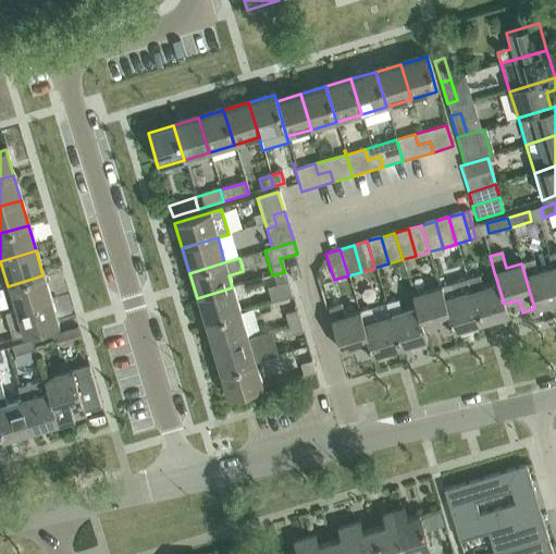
[(555,302),(555,280),(552,267),(536,271),(533,260),(521,263),(534,308),(555,302)]
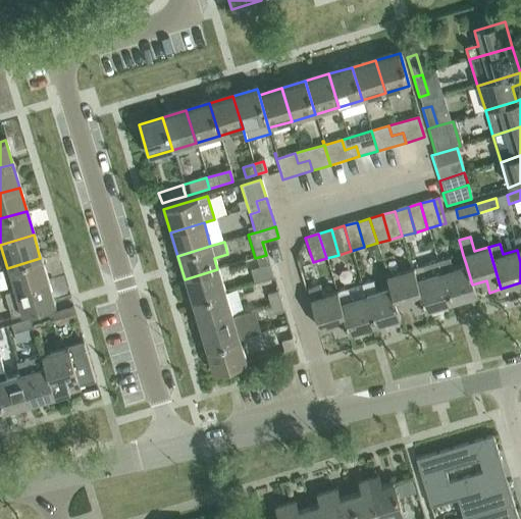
[(272,277),(266,255),(255,258),(258,268),(259,272),(251,274),(254,283),(272,277)]
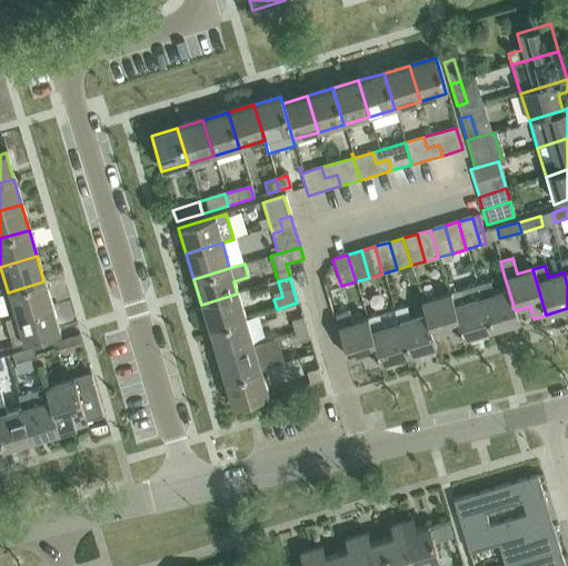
[(51,307),(43,281),(8,293),(16,318),(51,307)]
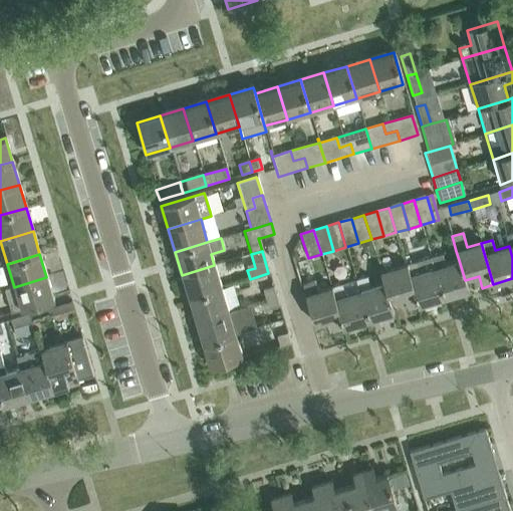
[(465,280),(459,260),(445,264),(442,255),(431,258),(434,268),(443,299),(469,292),(465,280)]
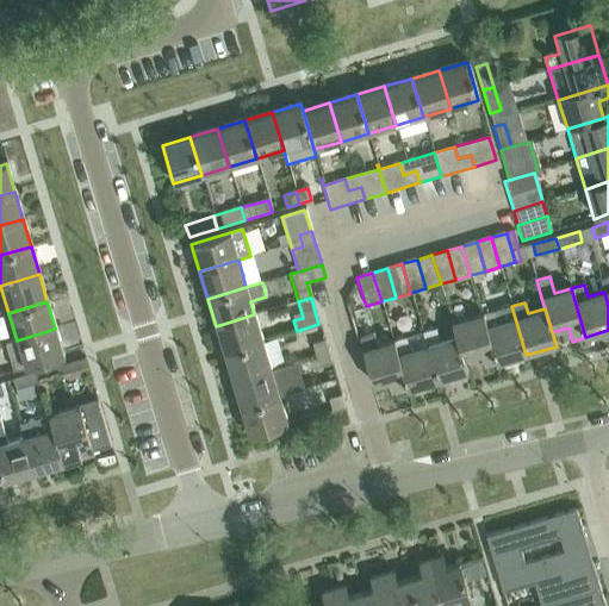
[(495,311),(482,314),(497,363),(526,355),(515,318),(511,306),(495,311)]
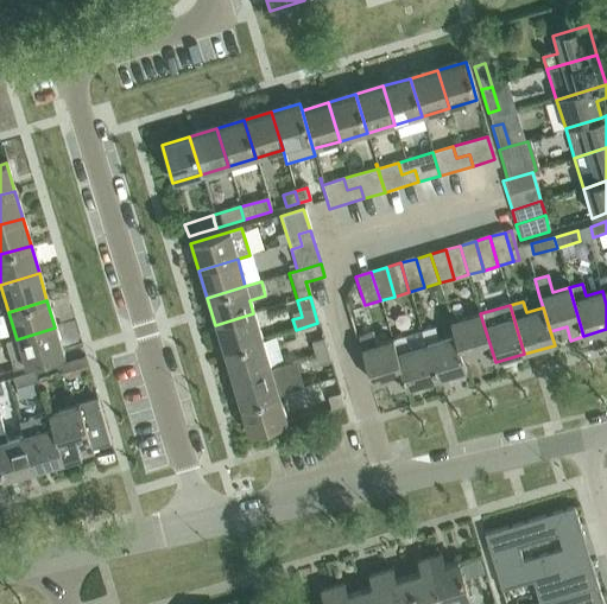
[(261,341),(253,313),(215,325),(223,353),(261,341)]
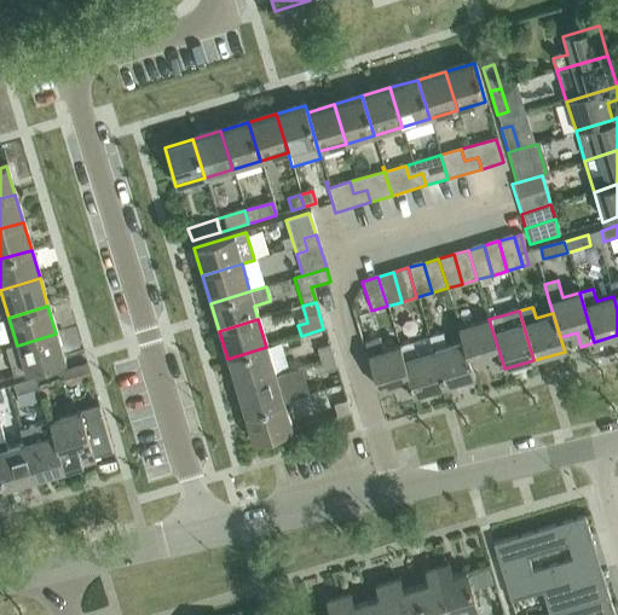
[(504,369),(489,319),(458,329),(462,341),(463,341),(469,364),(486,359),(490,373),(504,369)]
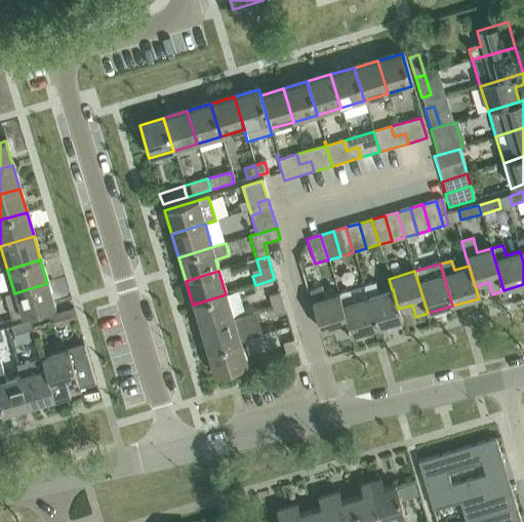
[(54,308),(47,283),(14,293),(4,296),(11,320),(54,308)]
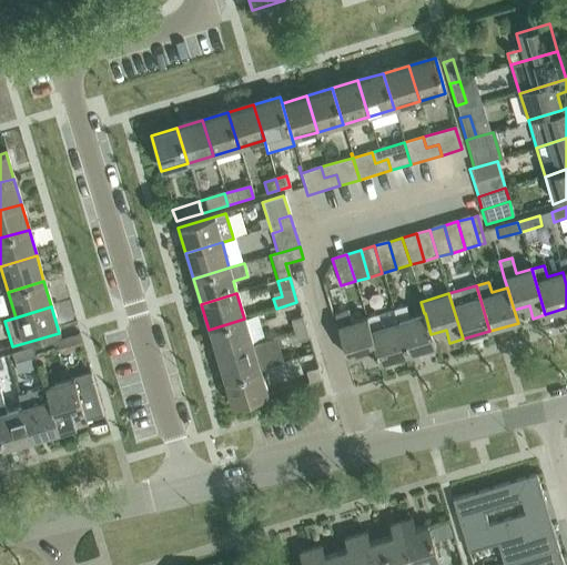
[(431,334),(425,313),(424,313),(409,318),(405,306),(393,310),(396,321),(397,321),(407,355),(416,353),(417,356),(421,357),(431,355),(432,352),(431,349),(435,347),(431,334)]
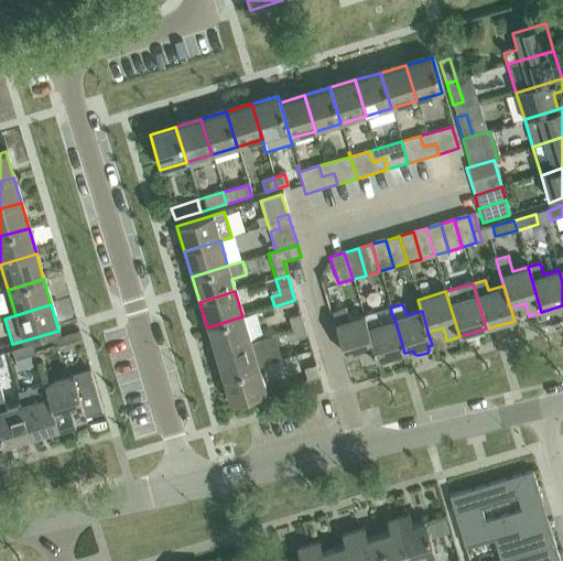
[(377,362),(364,316),(348,321),(345,309),(332,313),(345,357),(360,353),(364,365),(377,362)]
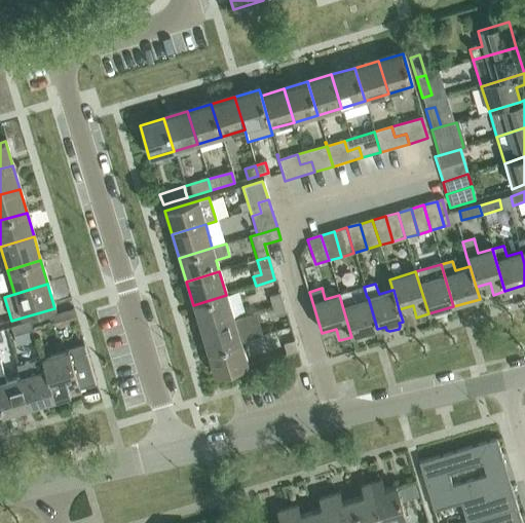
[(368,297),(367,297),(352,302),(349,292),(339,295),(351,337),(377,329),(368,297)]
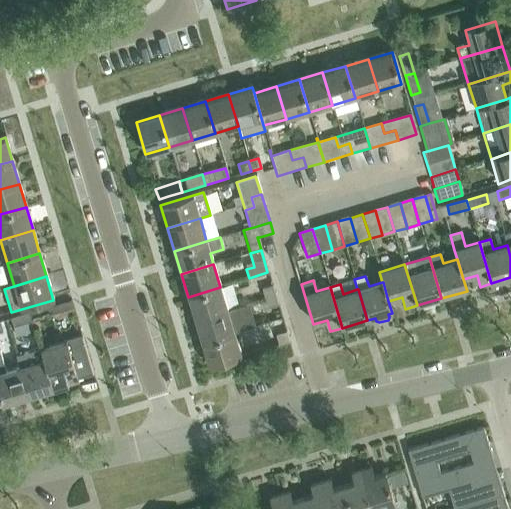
[(261,289),(264,299),(275,296),(272,286),(261,289)]
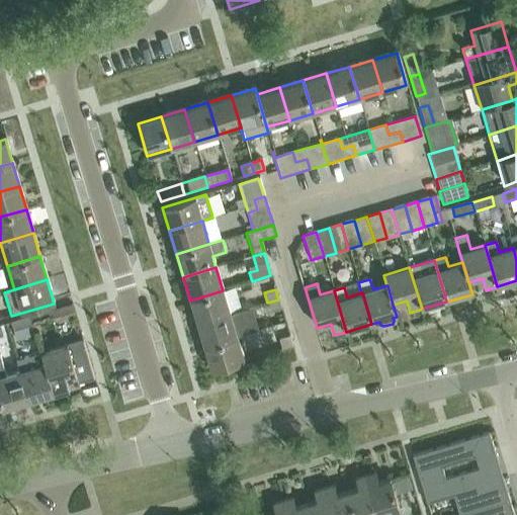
[(230,314),(223,290),(190,301),(197,324),(230,314)]
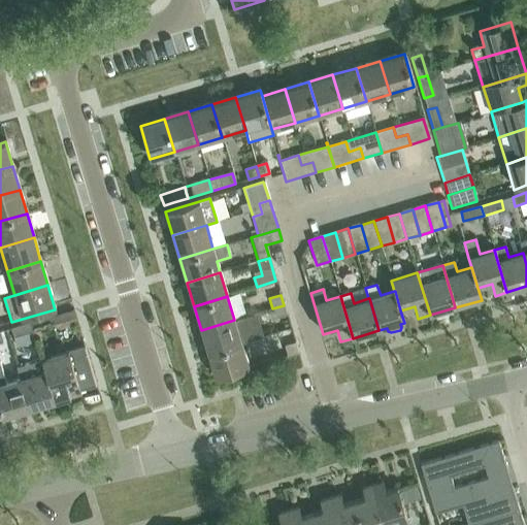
[(286,316),(284,305),(272,308),(275,319),(286,316)]
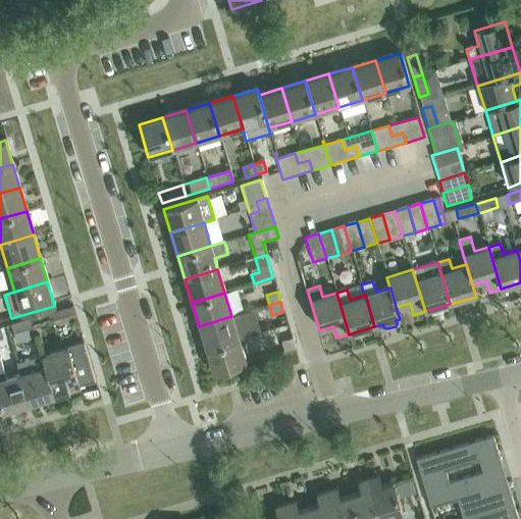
[(231,316),(199,326),(206,350),(239,340),(250,336),(243,313),(231,316)]
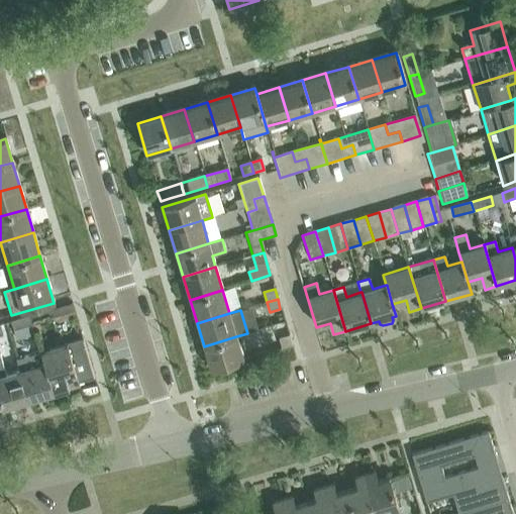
[(50,311),(30,317),(33,326),(53,320),(50,311)]
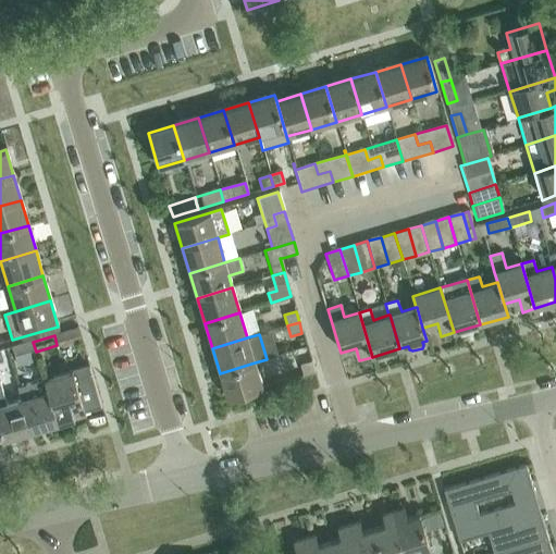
[(36,352),(33,342),(11,348),(13,358),(36,352)]
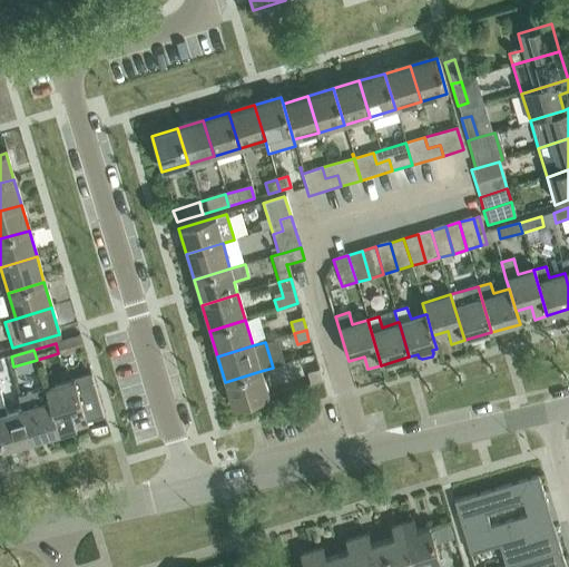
[(268,398),(262,377),(261,371),(225,382),(233,409),(268,398)]
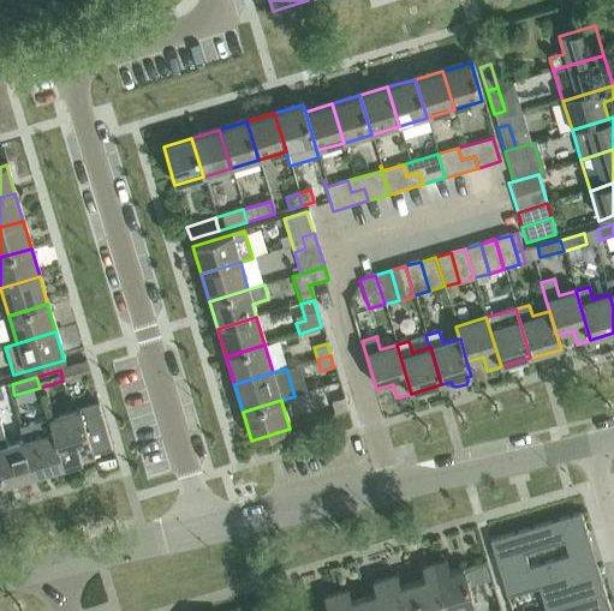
[(331,403),(334,415),(347,412),(343,400),(331,403)]
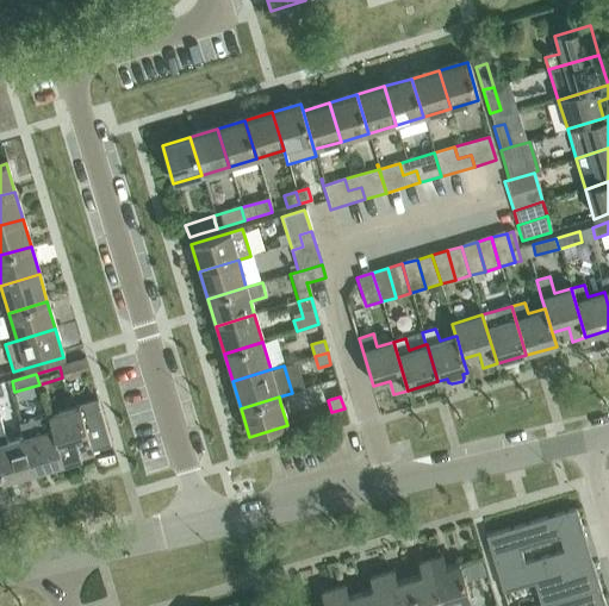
[(79,407),(48,416),(53,430),(60,451),(63,464),(93,456),(79,407)]
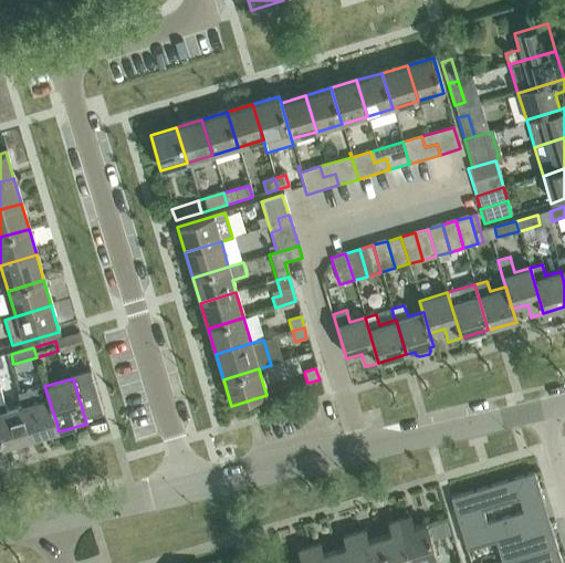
[(59,431),(55,419),(49,399),(33,404),(30,392),(17,395),(21,407),(31,440),(59,431)]
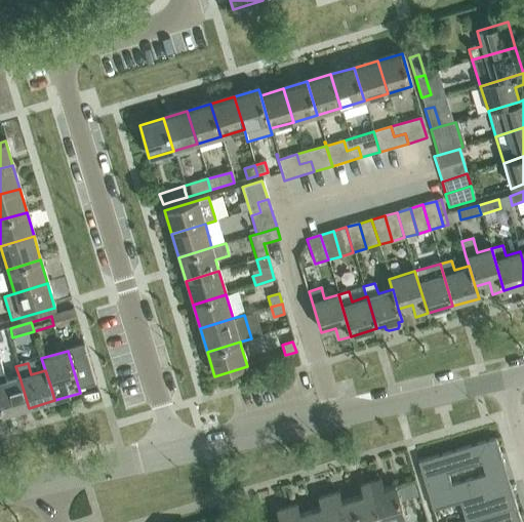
[(0,406),(3,415),(29,408),(19,377),(5,382),(2,370),(0,364),(0,406)]
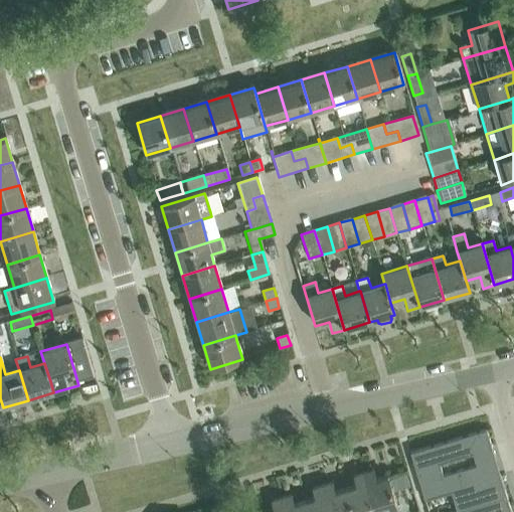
[(486,431),(409,454),(418,484),(442,477),(442,476),(439,465),(491,449),(486,431)]
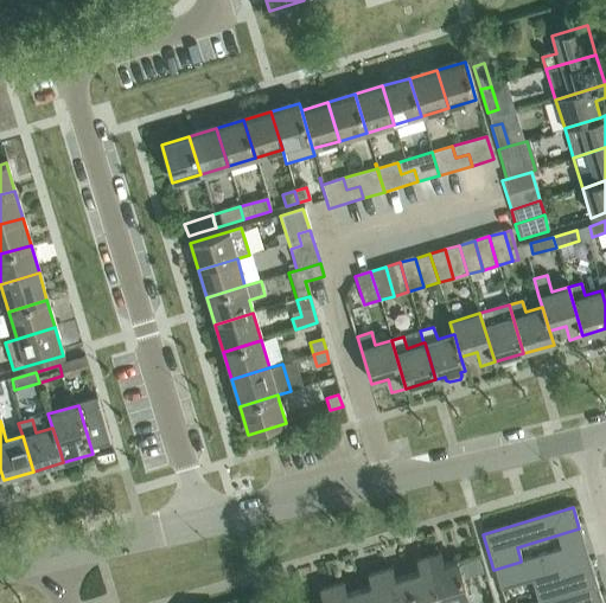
[(521,562),(493,570),(499,590),(535,581),(541,602),(542,602),(597,587),(588,560),(567,566),(562,549),(521,560),(521,562)]
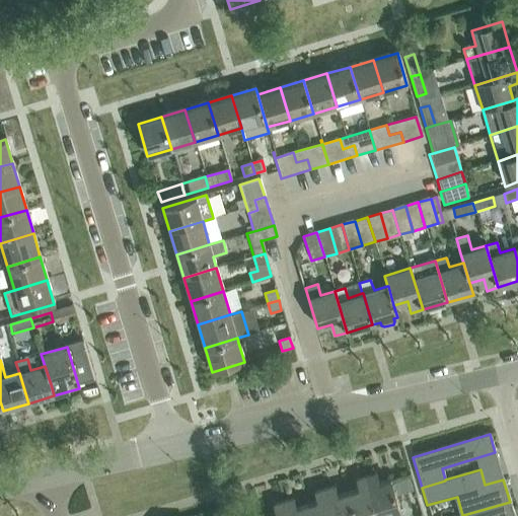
[(375,474),(366,476),(377,515),(400,515),(397,505),(390,483),(390,481),(378,484),(375,474)]
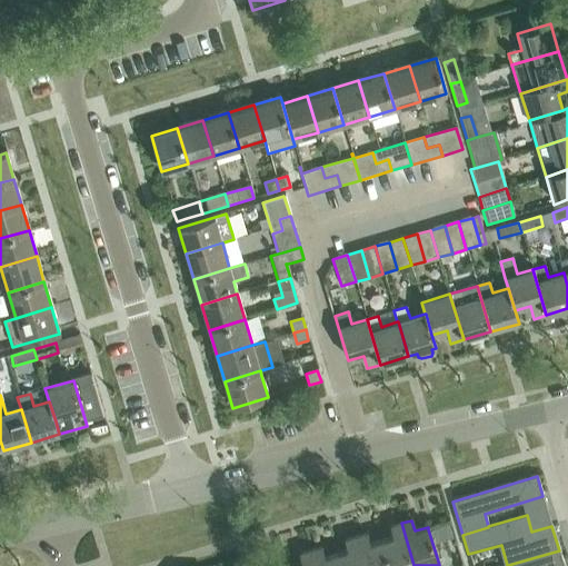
[(414,565),(401,523),(390,526),(394,537),(382,540),(389,565),(414,565)]
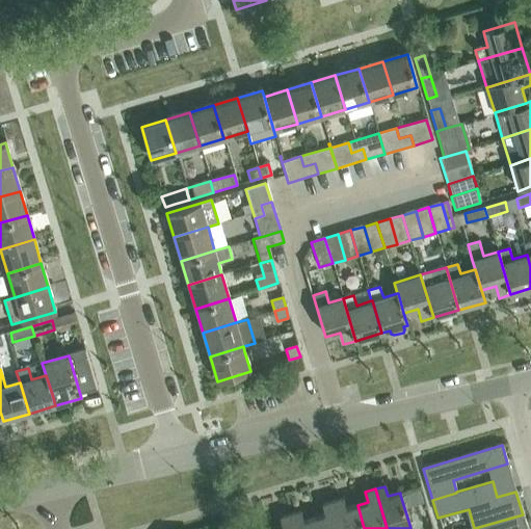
[(364,528),(357,505),(345,509),(342,499),(333,502),(340,528),(364,528)]
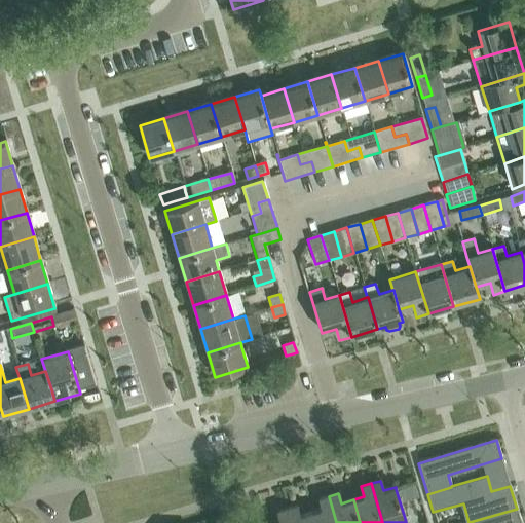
[(336,522),(329,496),(319,499),(322,509),(310,513),(313,522),(336,522)]
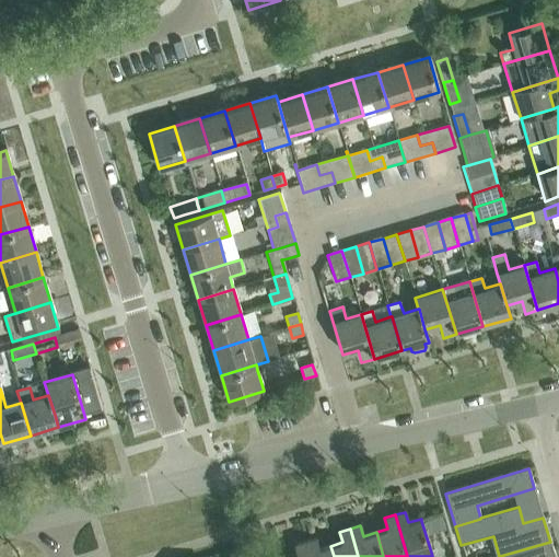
[(334,556),(330,546),(318,549),(316,538),(305,542),(310,556),(334,556)]
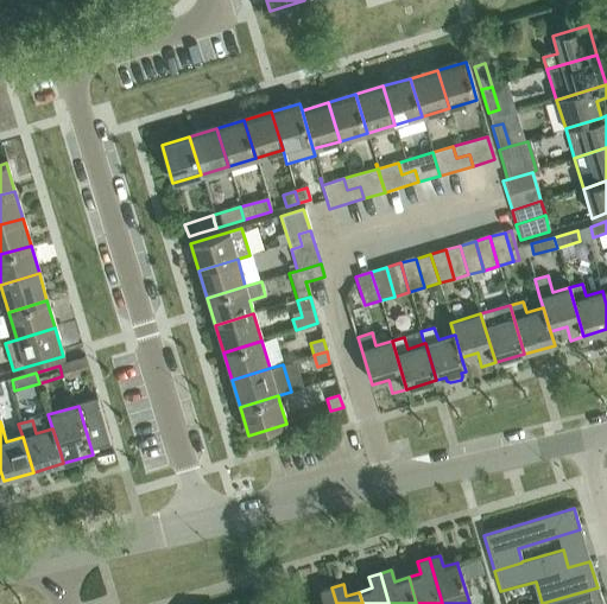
[(336,603),(332,587),(320,591),(323,602),(320,603),(336,603)]
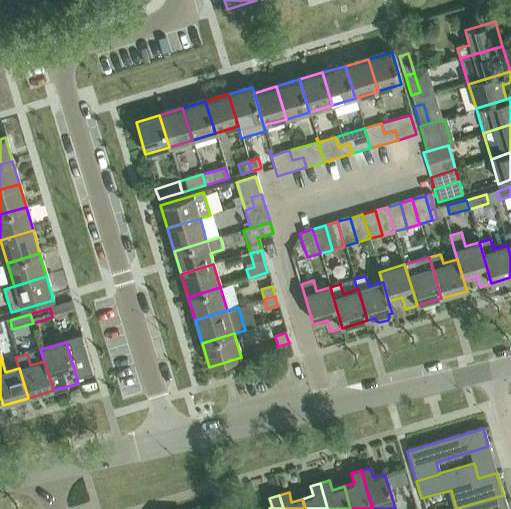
[(506,508),(503,495),(457,508),(456,508),(506,508)]
